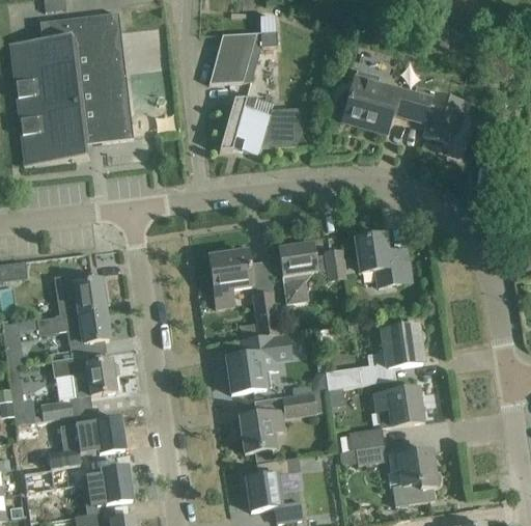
[(420,0),(447,10),(450,0),(420,0)]
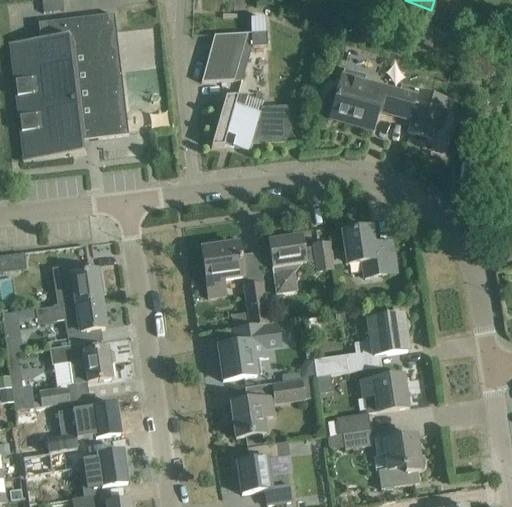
[(214,33),(201,80),(242,78),(252,44),(267,43),(265,15),(264,15),(264,6),(252,7),(252,16),(250,16),(251,31),(214,33)]
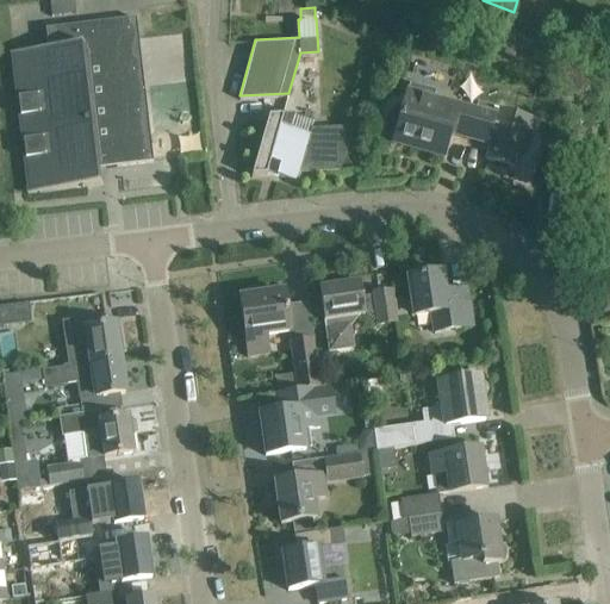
[(48,44),(12,48),(12,50),(14,50),(30,187),(29,187),(29,190),(104,180),(104,178),(100,179),(99,164),(153,157),(141,54),(136,13),(45,25),(48,44)]
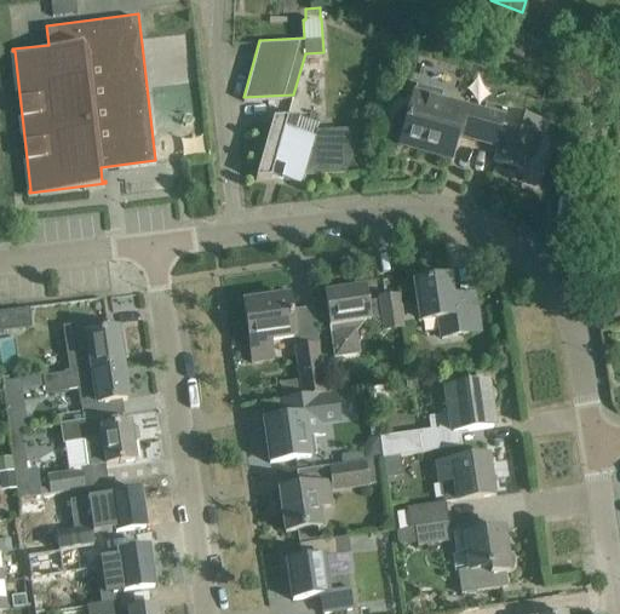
[(391,121),(391,122),(391,125),(392,126),(392,128),(392,131),(394,132),(395,135),(395,136),(400,137),(399,142),(451,155),(457,131),(494,142),(495,136),(500,137),(494,159),(524,166),(527,158),(528,158),(530,156),(532,155),(534,154),(535,153),(537,150),(538,149),(539,147),(539,145),(540,143),(540,141),(541,138),(541,137),(541,135),(540,132),(540,130),(539,128),(539,126),(538,124),(540,114),(486,98),(483,108),(440,95),(441,89),(415,81),(414,87),(409,103),(405,102),(403,103),(402,104),(400,105),(399,107),(397,108),(396,109),(395,112),(394,113),(394,115),(392,116),(392,119),(391,121)]
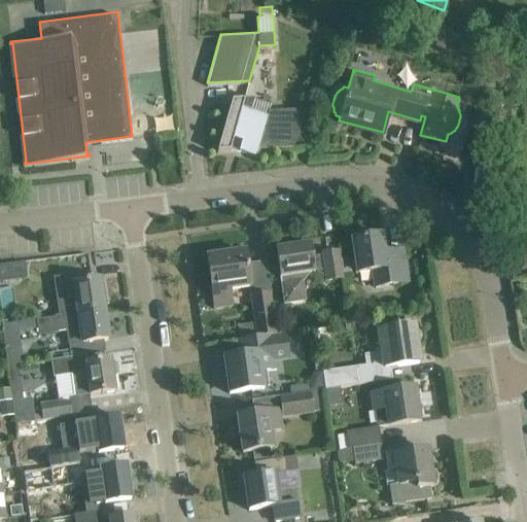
[(232,97),(217,149),(230,148),(231,146),(237,146),(239,146),(239,148),(257,153),(259,143),(262,134),(272,136),(272,143),(291,142),(290,122),(289,106),(286,106),(269,107),(270,100),(255,96),(244,97),(232,97)]
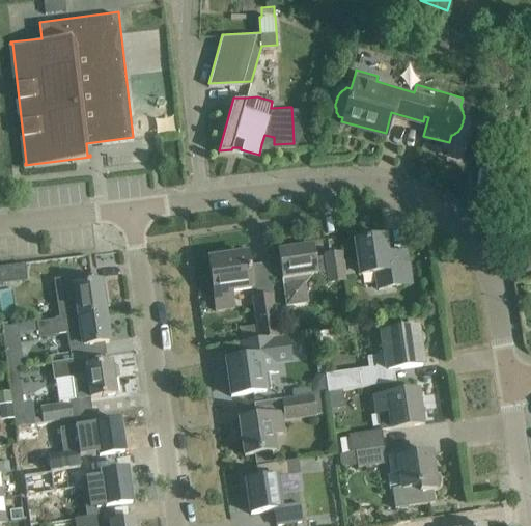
[(26,250),(24,228),(0,230),(0,242),(1,252),(26,250)]
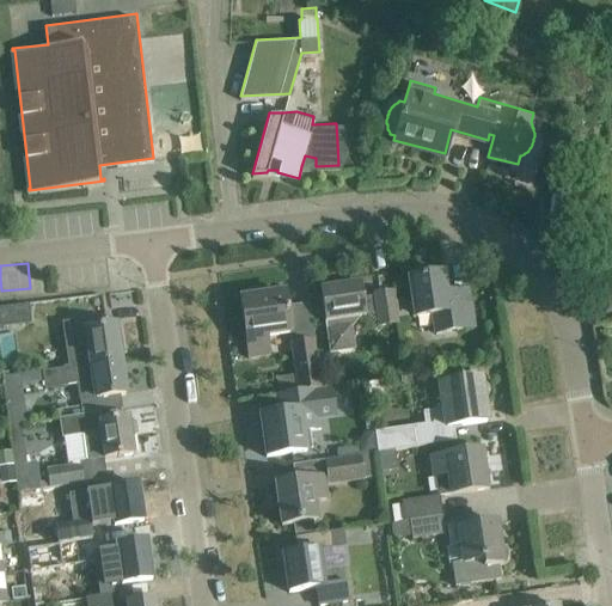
[(442,269),(409,274),(412,298),(415,314),(433,312),(435,329),(448,326),(472,323),(467,286),(445,289),(442,269)]
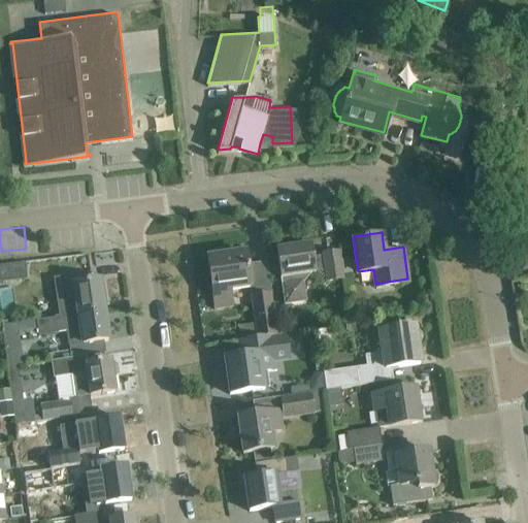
[(309,240),(277,246),(282,275),(286,301),(306,297),(303,279),(309,271),(315,270),(315,268),(325,267),(327,279),(342,275),(341,269),(339,249),(323,251),(323,252),(311,254),(309,240)]
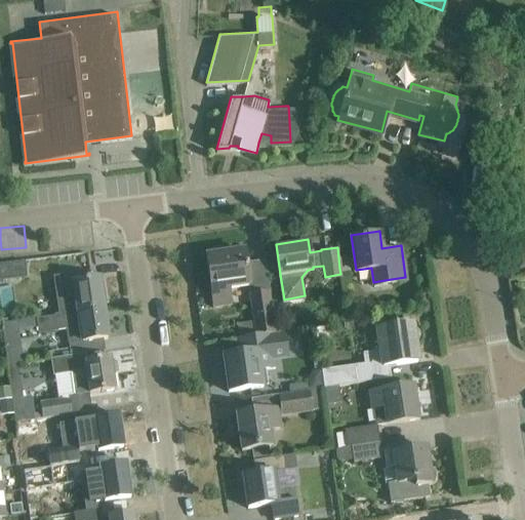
[(244,246),(206,252),(214,304),(231,301),(229,286),(249,283),(247,267),(244,246)]
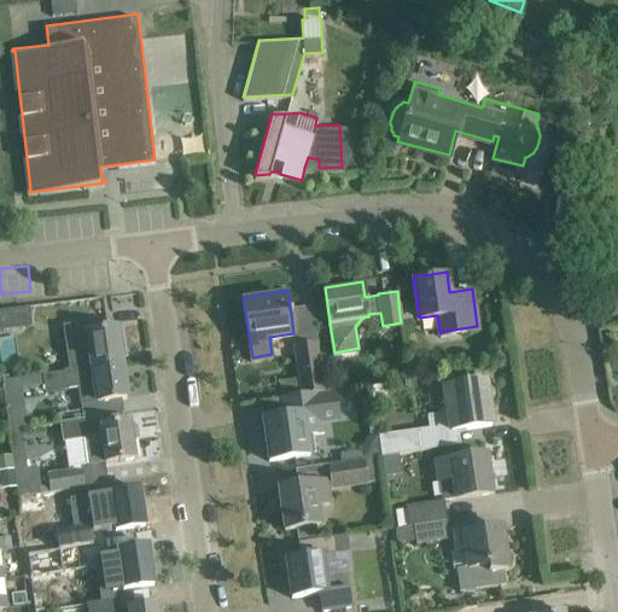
[(10,303),(0,304),(0,325),(12,325),(10,303)]
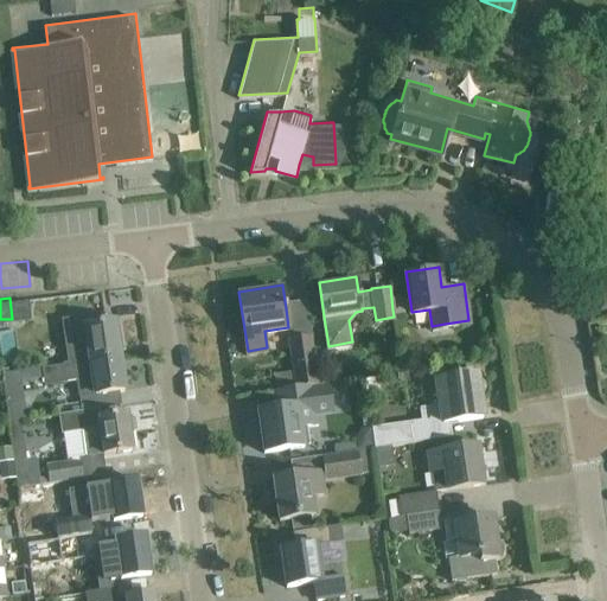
[(104,308),(61,315),(64,334),(69,360),(119,352),(119,349),(116,336),(121,334),(119,320),(114,321),(114,318),(106,319),(104,308)]
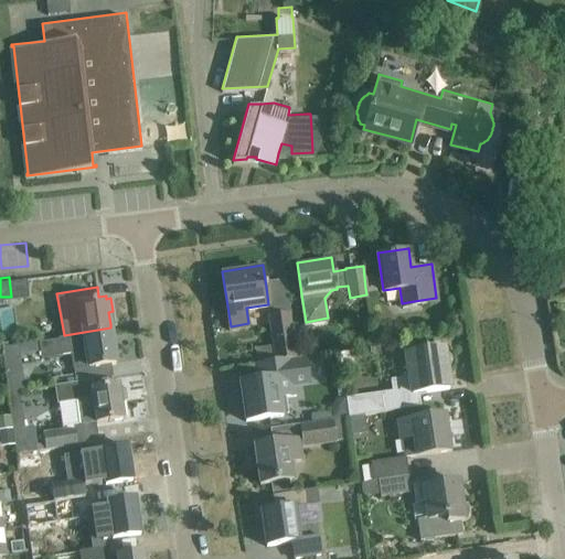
[(269,311),(268,311),(275,358),(281,357),(298,355),(292,320),(291,309),(290,309),(269,311)]
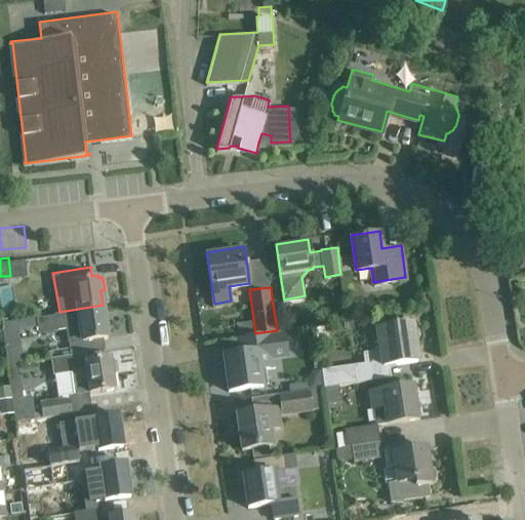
[(59,312),(54,312),(56,326),(67,325),(69,341),(82,338),(87,337),(107,334),(103,305),(59,312)]
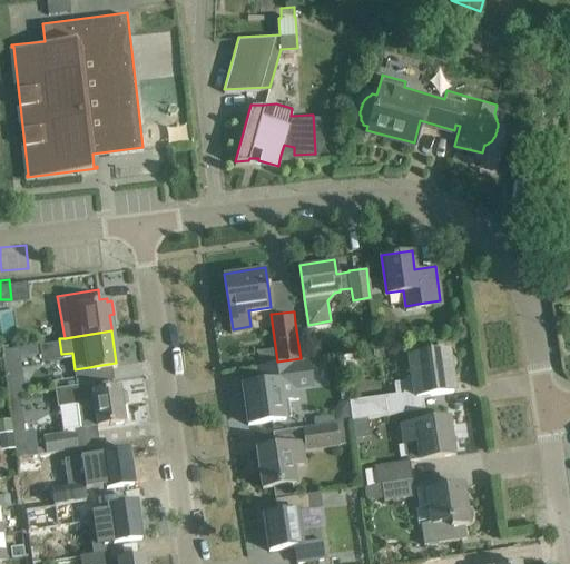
[(19,344),(3,346),(10,392),(26,389),(20,352),(19,345),(19,344)]
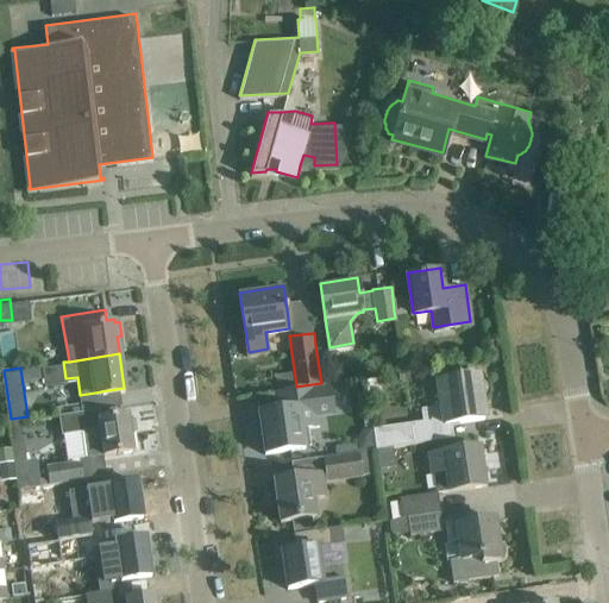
[(421,419),(410,421),(413,440),(429,438),(453,434),(452,420),(484,415),(477,372),(454,376),(438,378),(441,402),(420,406),(421,419)]
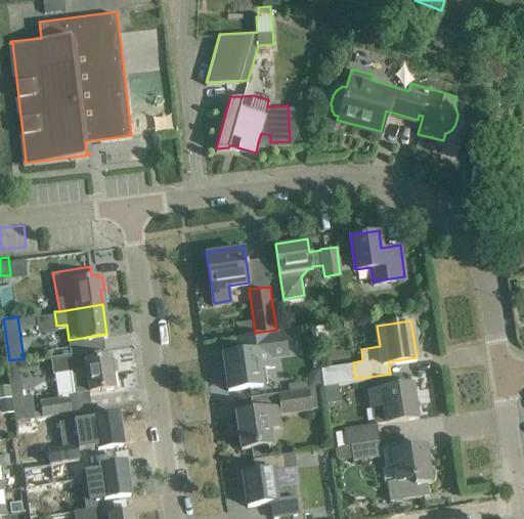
[(235,351),(223,353),(228,387),(248,384),(263,382),(261,366),(275,364),(274,357),(289,355),(288,348),(285,329),(270,331),(265,332),(245,335),(233,336),(235,351)]
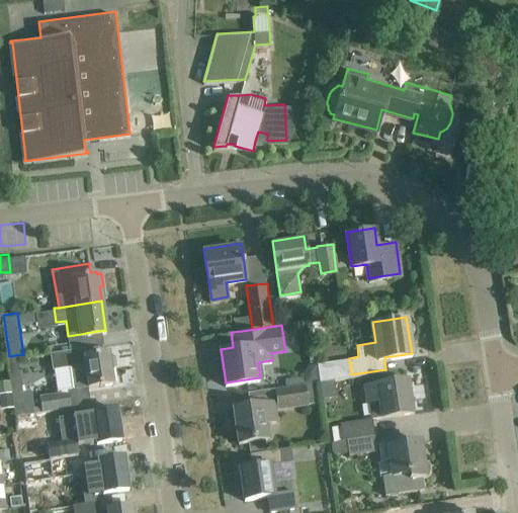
[(83,346),(51,350),(54,366),(71,363),(72,371),(74,386),(88,383),(93,383),(113,380),(108,350),(89,353),(84,353),(83,346)]
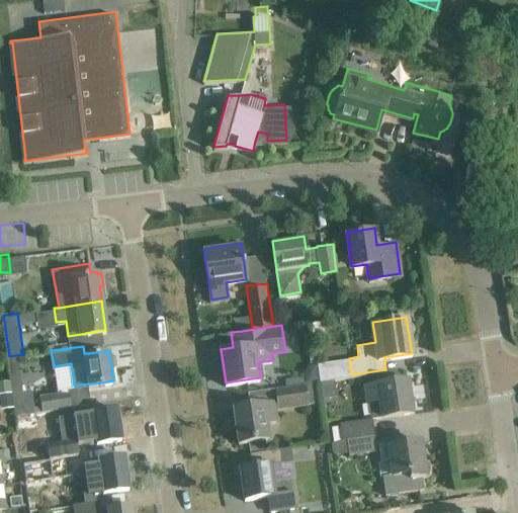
[(10,377),(0,378),(0,390),(12,389),(11,380),(10,377)]
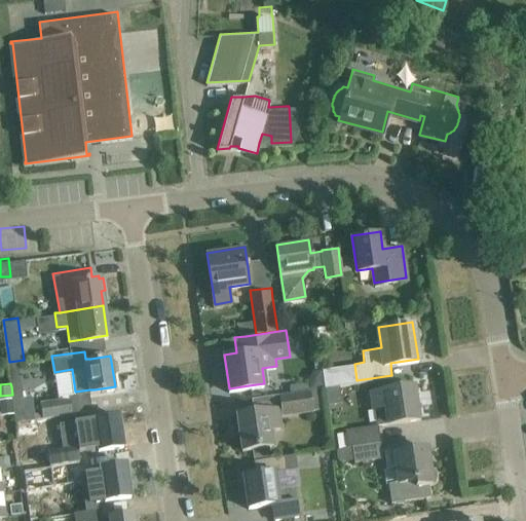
[(393,387),(370,391),(373,407),(374,406),(385,405),(387,421),(398,419),(418,416),(413,384),(393,387)]
